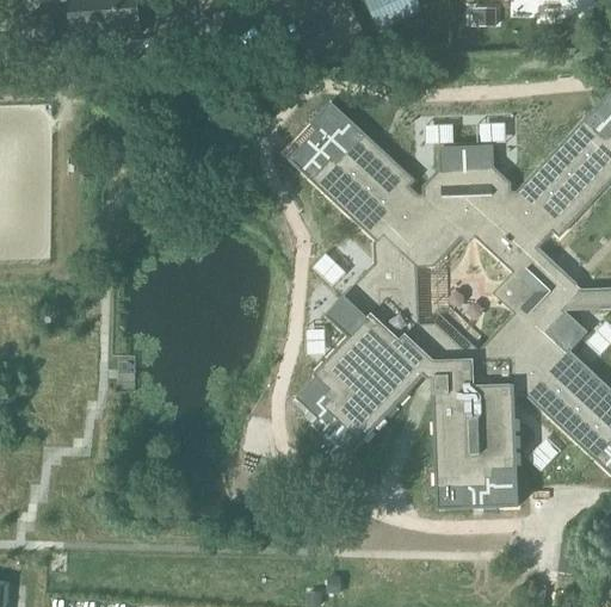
[(68,0),(72,36),(139,31),(135,0),(68,0)]
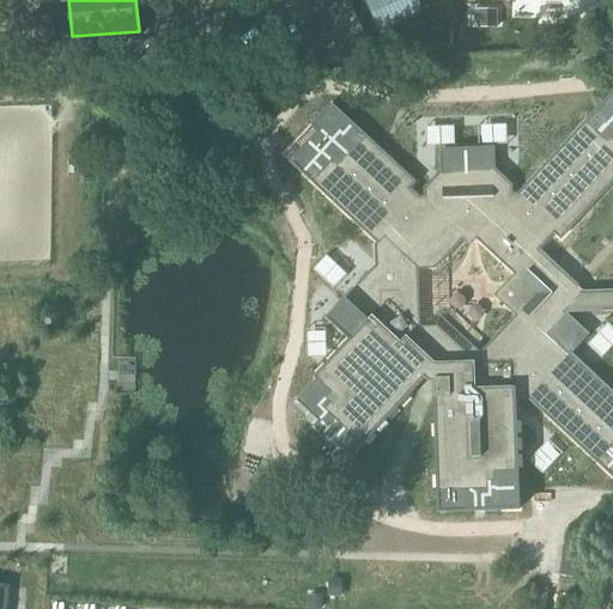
[(366,0),(381,30),(423,10),(418,0),(366,0)]
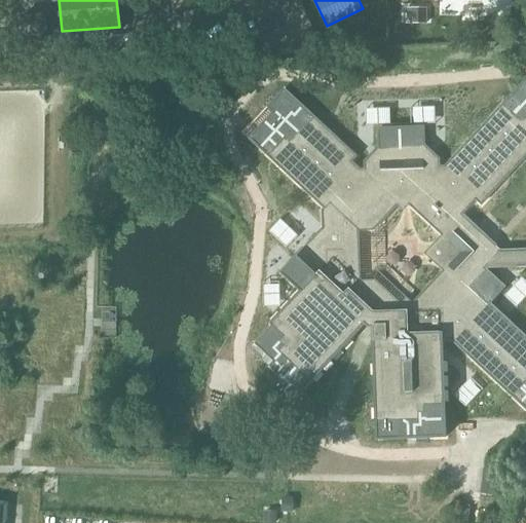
[(406,5),(406,21),(427,22),(428,6),(406,5)]
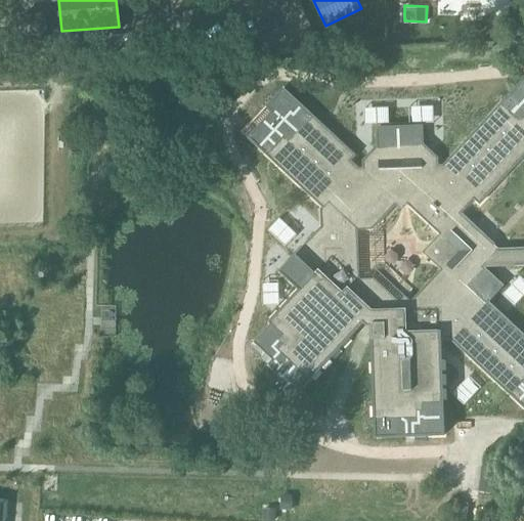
[(25,38),(49,36),(46,7),(23,9),(25,38)]
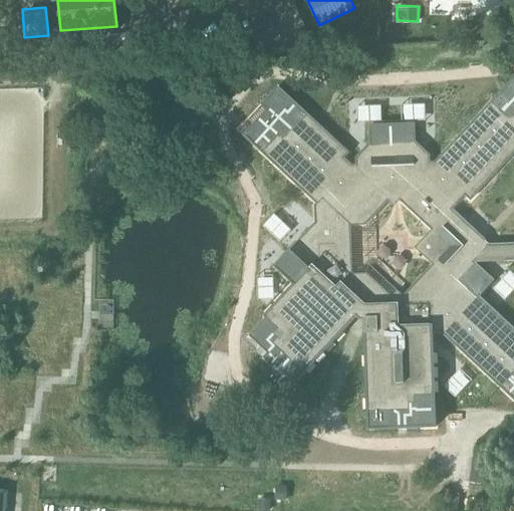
[(513,242),(491,243),(485,238),(485,237),(473,226),(452,207),(466,191),(471,196),(513,149),(513,103),(509,99),(501,107),(492,99),(436,160),(430,160),(430,153),(416,139),(370,140),(357,155),(357,162),(351,162),(332,145),(337,139),(308,111),(295,125),(286,117),(274,131),(277,134),(262,150),(317,202),(315,203),(316,221),(289,250),(309,268),(265,315),(277,327),(272,332),(278,338),(275,341),(269,336),(267,337),(304,371),(356,314),(360,318),(365,318),(368,410),(418,408),(418,406),(411,406),(411,401),(418,401),(417,393),(435,393),(432,327),(441,327),(501,382),(509,375),(513,378),(513,326),(474,289),(476,286),(460,271),(474,256),(513,254),(513,242)]
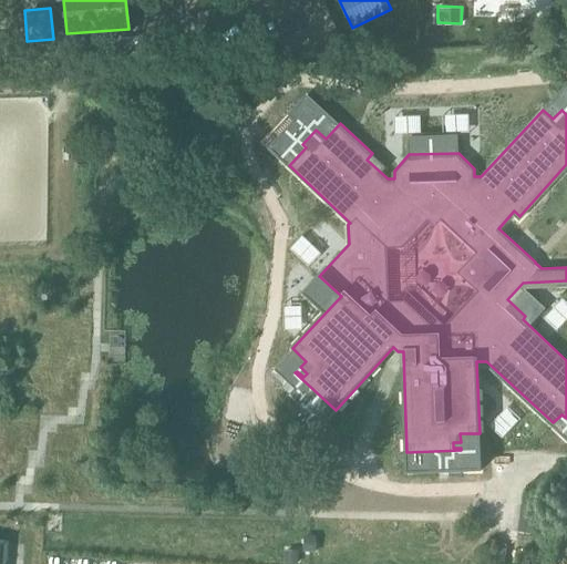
[(0,375),(9,380),(18,365),(3,357),(0,362),(0,375)]
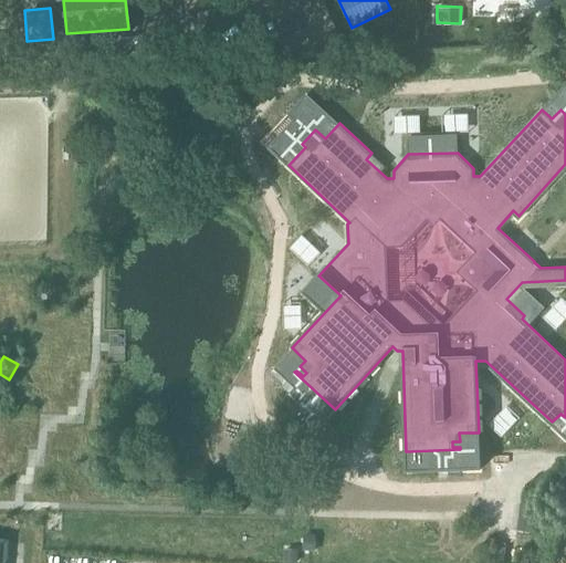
[(316,535),(304,534),(304,551),(315,551),(316,535)]
